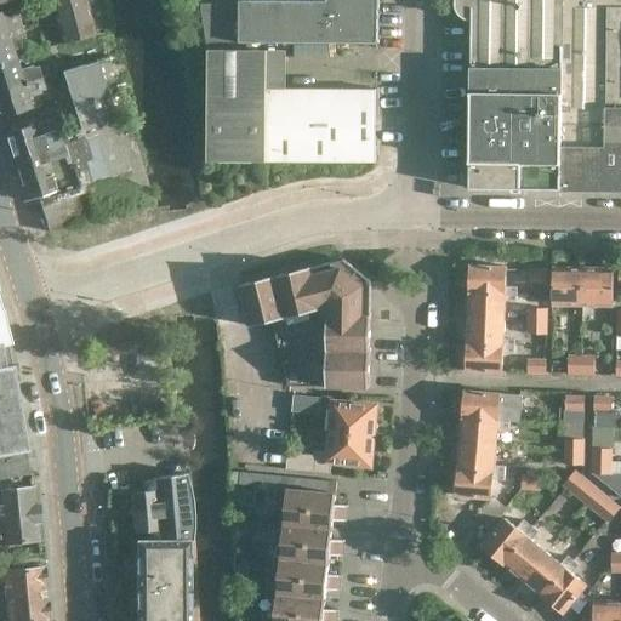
[(90,0),(50,0),(63,46),(100,35),(90,0)]
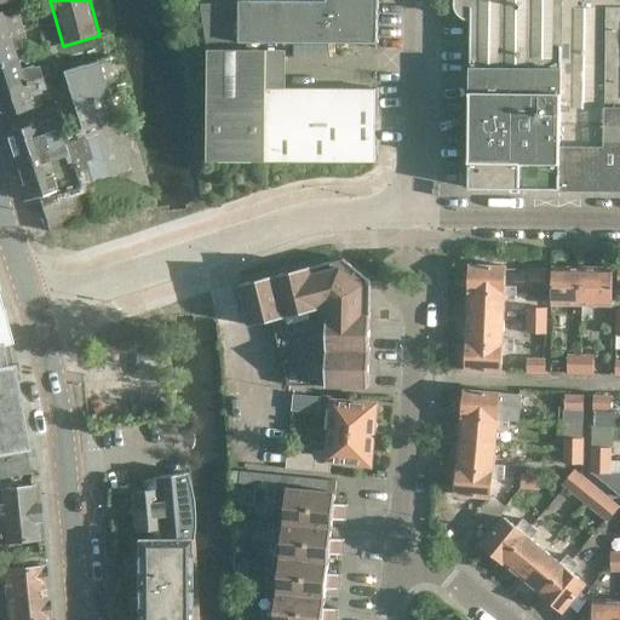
[(239,0),(240,11),(202,11),(207,42),(379,42),(378,0),(239,0)]
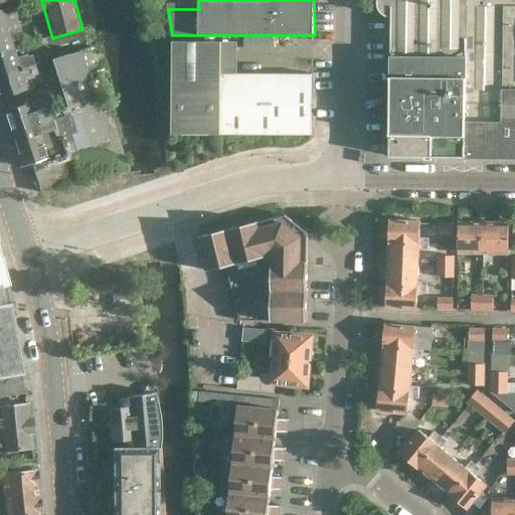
[(439,88),(485,89),(514,89),(514,0),(377,0),(377,2),(377,3),(378,6),(379,10),(382,13),(386,16),(388,16),(391,17),(391,55),(390,55),(390,76),(391,76),(391,88),(439,88)]
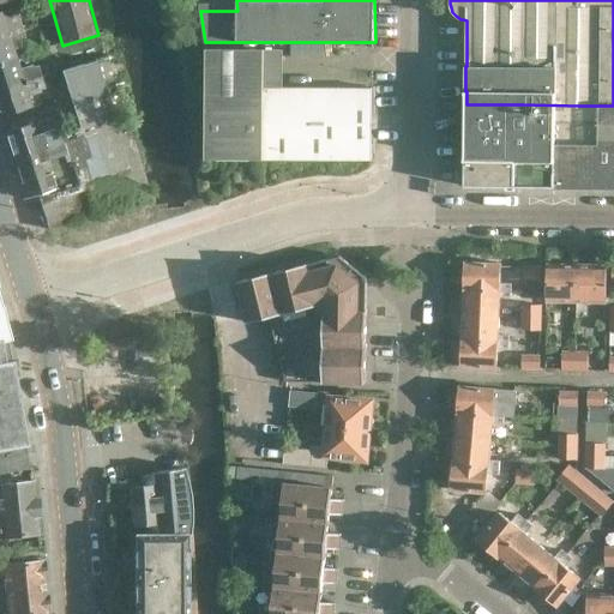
[(0,38),(23,32),(17,12),(2,17),(1,12),(0,12),(0,38)]
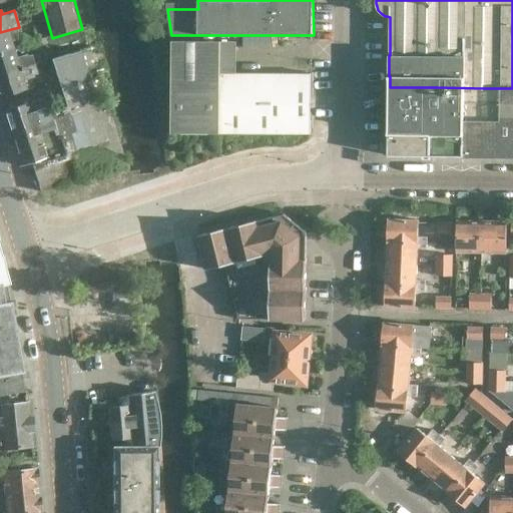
[(0,54),(13,50),(11,41),(22,38),(19,27),(0,32),(0,54)]
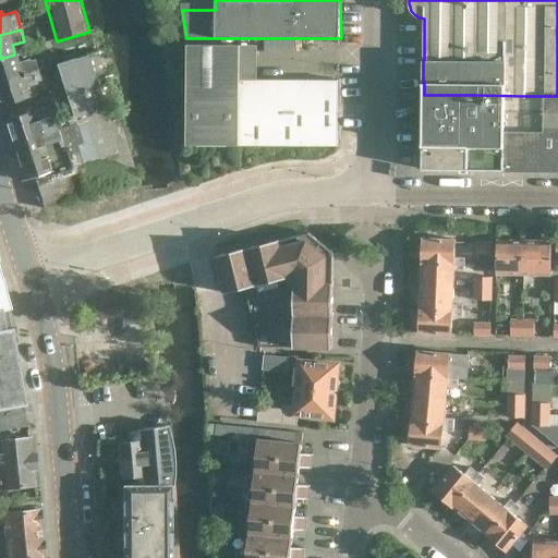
[(60,62),(81,56),(77,45),(57,51),(60,62)]
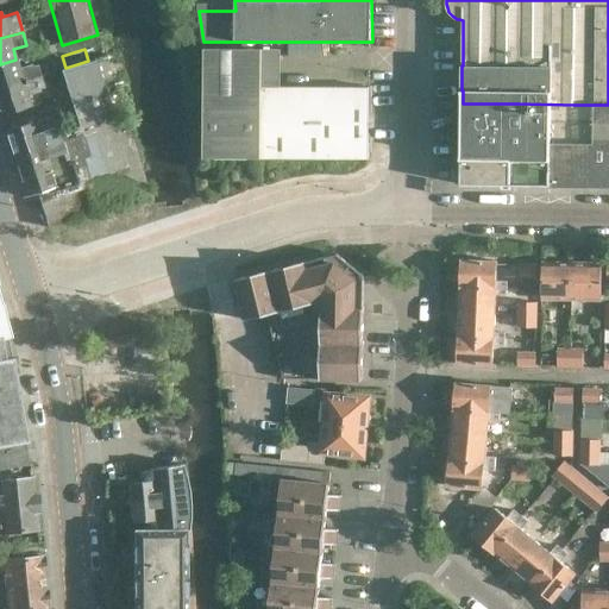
[(283,87),(283,49),(267,49),(205,49),(205,158),(369,159),(370,87),(283,87)]
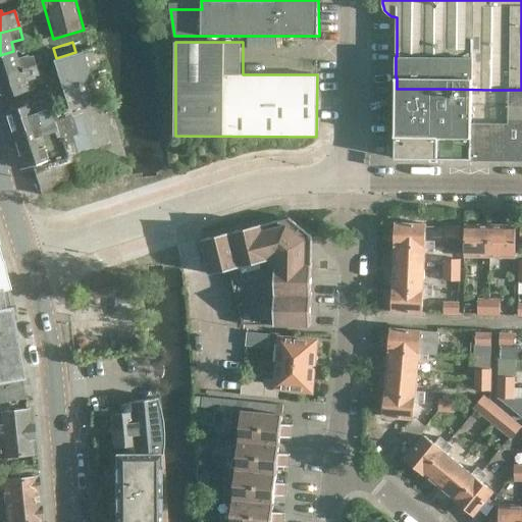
[(16,59),(13,51),(0,55),(0,76),(32,67),(35,66),(32,56),(28,57),(27,56),(16,59)]
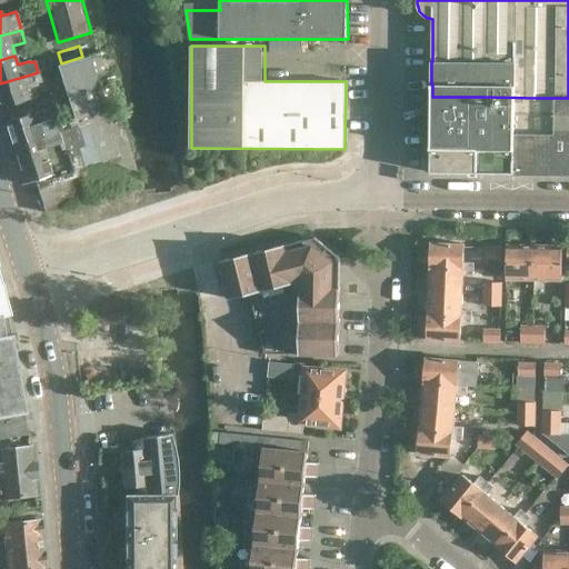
[(66,95),(91,87),(98,85),(88,56),(82,57),(61,63),(57,65),(66,95)]
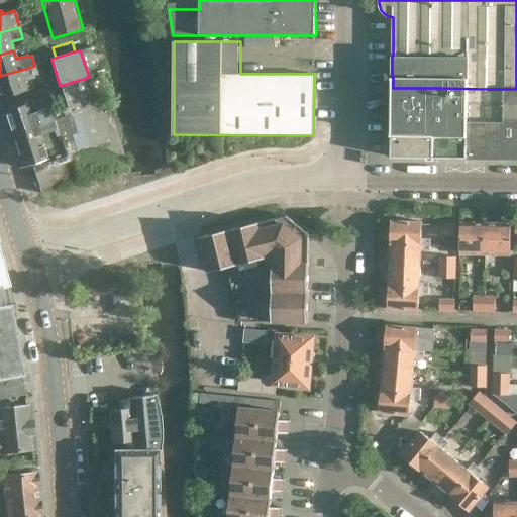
[(47,62),(37,66),(39,74),(49,71),(47,62)]
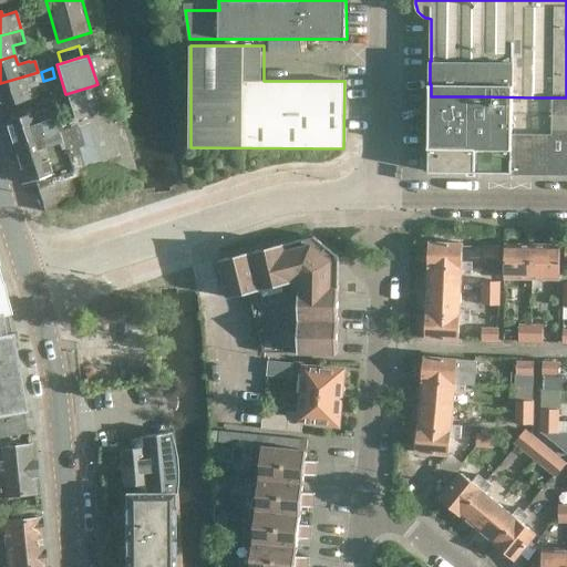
[(0,107),(29,100),(26,90),(39,85),(34,73),(0,83),(0,107)]
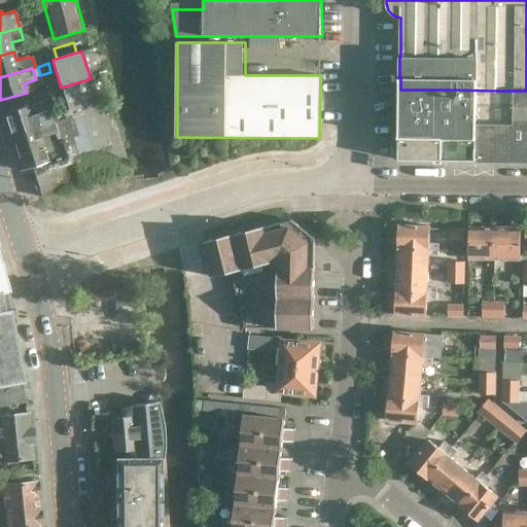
[(84,80),(61,88),(67,109),(97,100),(91,78),(84,80)]
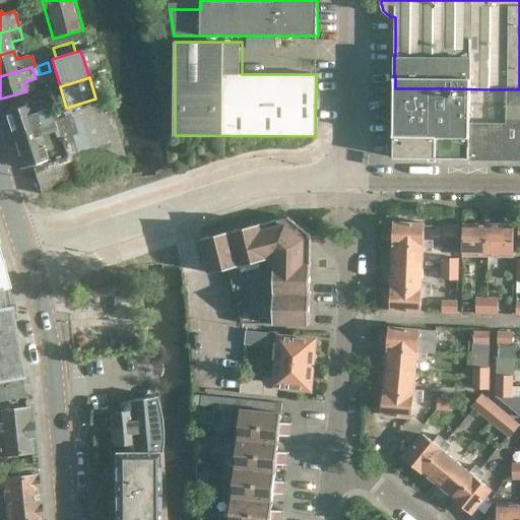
[(443,88),(395,88),(394,157),(442,157),(443,88)]
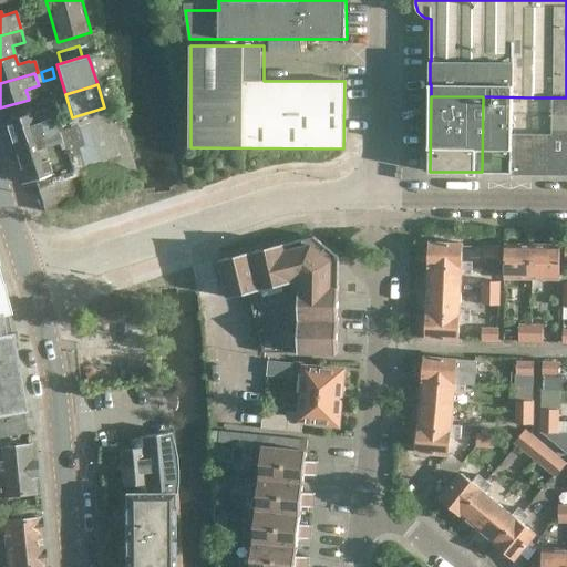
[(483,96),(482,172),(511,173),(511,174),(532,174),(534,98),(483,96)]
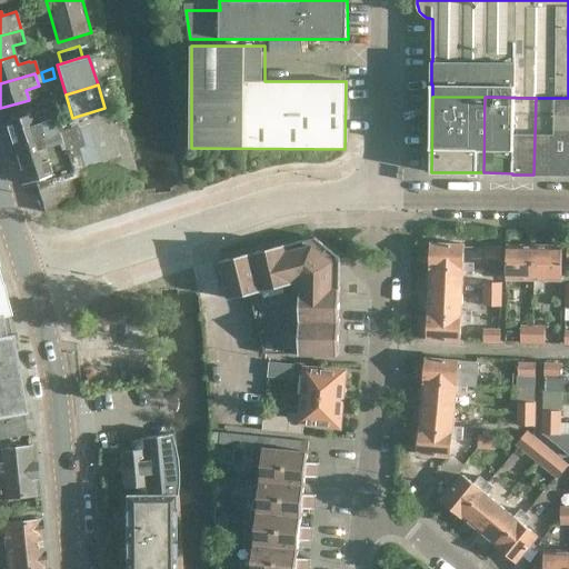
[(568,98),(536,98),(533,175),(568,175),(568,98)]
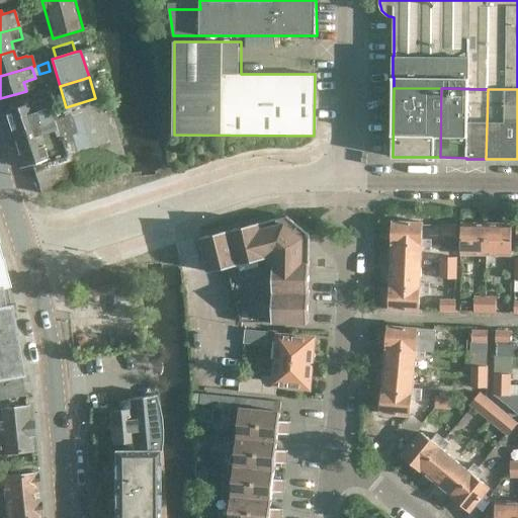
[(24,105),(23,101),(13,104),(14,108),(1,112),(8,134),(64,116),(64,115),(61,105),(33,114),(30,103),(24,105)]
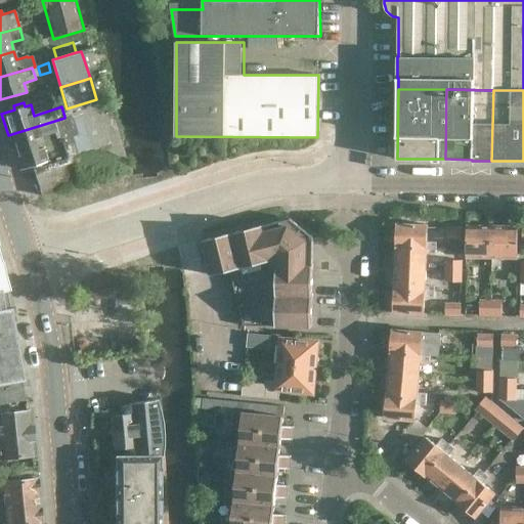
[(64,118),(8,135),(18,169),(31,166),(34,175),(35,175),(38,186),(63,178),(64,180),(115,164),(116,167),(125,165),(106,104),(64,117),(64,118)]
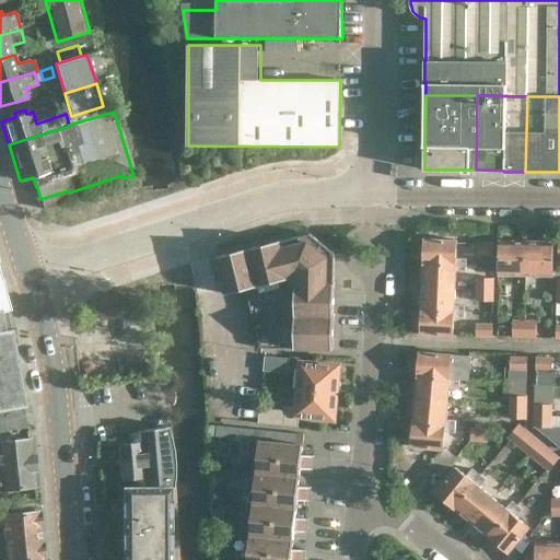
[(260,348),(334,350),(336,254),(311,233),(217,257),(226,294),(246,290),(260,348)]
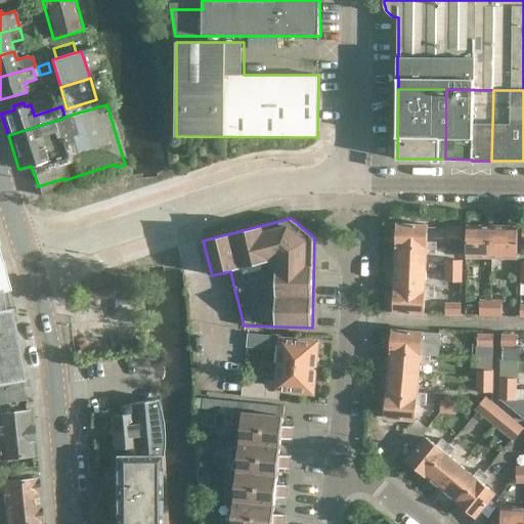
[(436,248),(436,243),(427,243),(428,225),(397,223),(396,247),(427,248),(436,248)]
